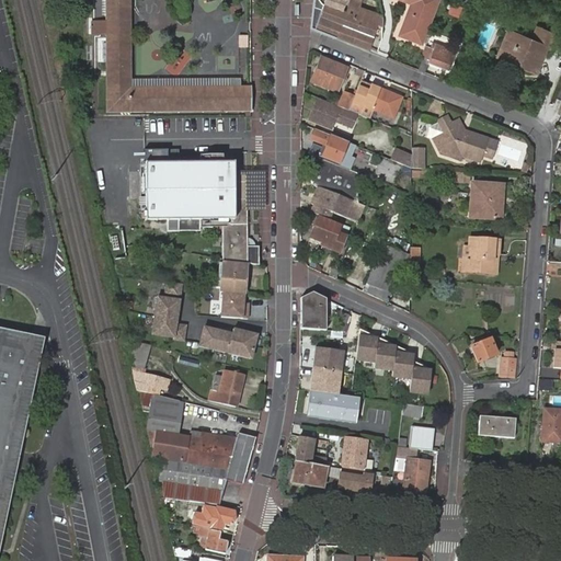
[(106,0),(106,21),(106,36),(107,113),(253,112),(253,88),(133,87),(132,0),(106,0)]
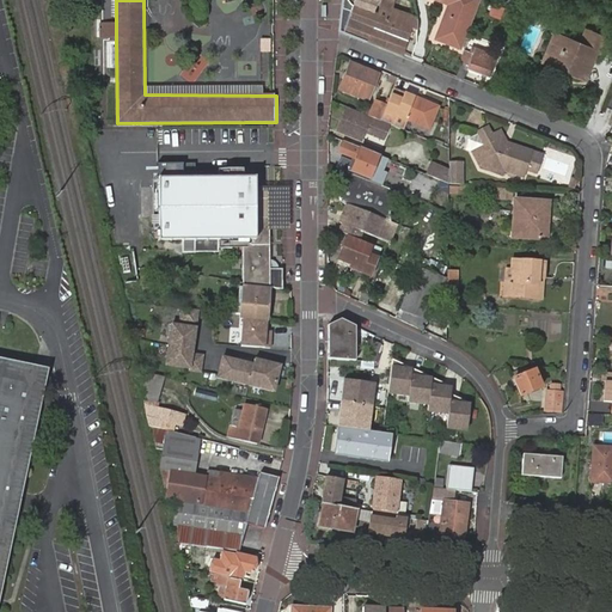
[(343,0),(340,30),(403,55),(415,16),(392,7),(389,16),(374,11),(377,1),(377,0),(343,0)]
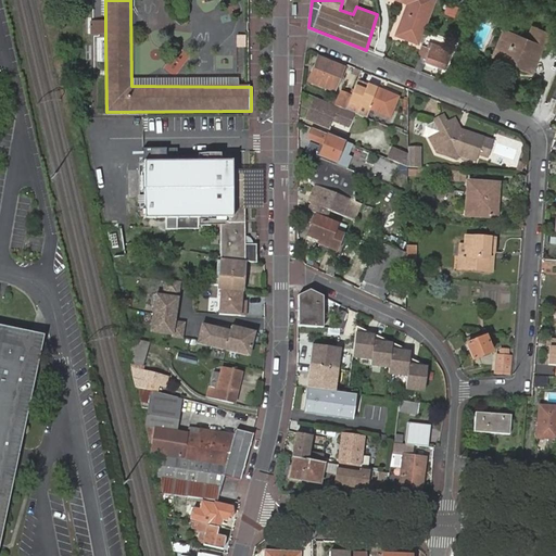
[(399,0),(408,3),(396,35),(417,43),(433,0),(399,0)]
